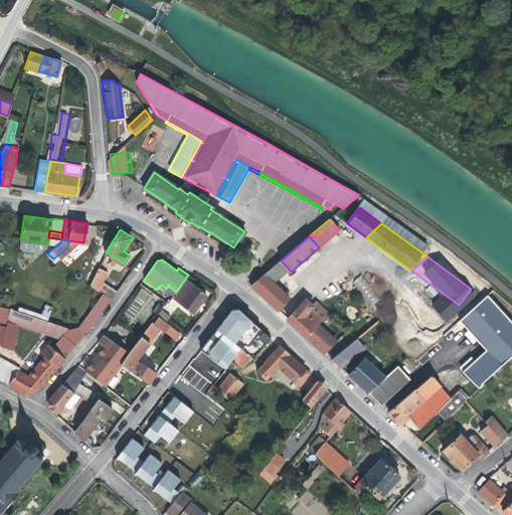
[(281,261),(265,274),(275,283),(291,272),(281,261)]
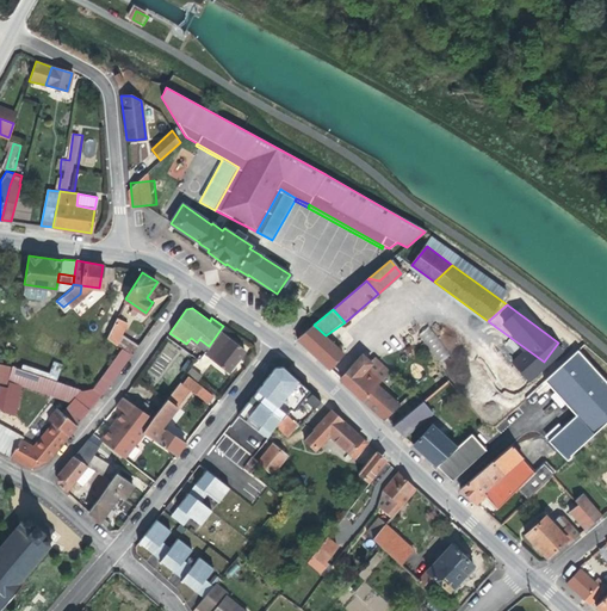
[(107,316),(99,332),(107,337),(116,321),(107,316)]
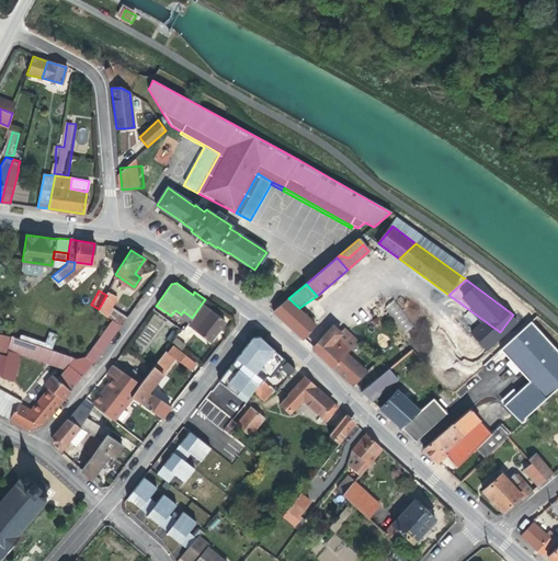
[(99,309),(98,311),(105,317),(106,316),(112,320),(121,325),(127,317),(112,306),(116,297),(107,292),(106,295),(99,309)]
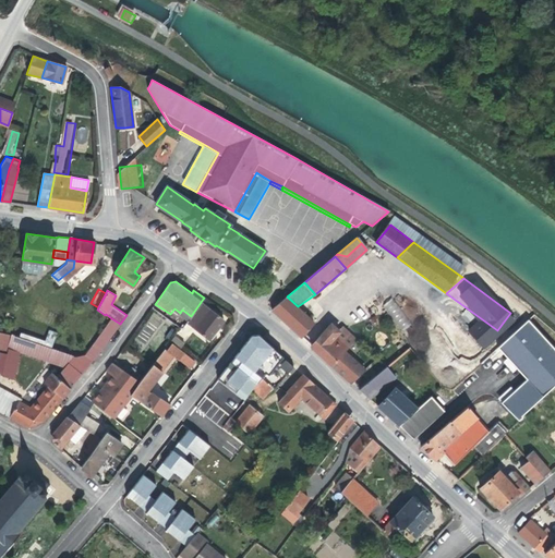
[(287,296),(272,310),(302,337),(315,323),(298,306),(287,296)]
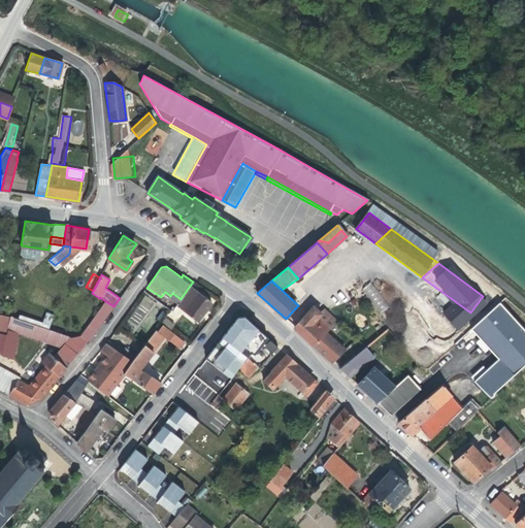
[(383,314),(392,307),(374,283),(365,290),(383,314)]
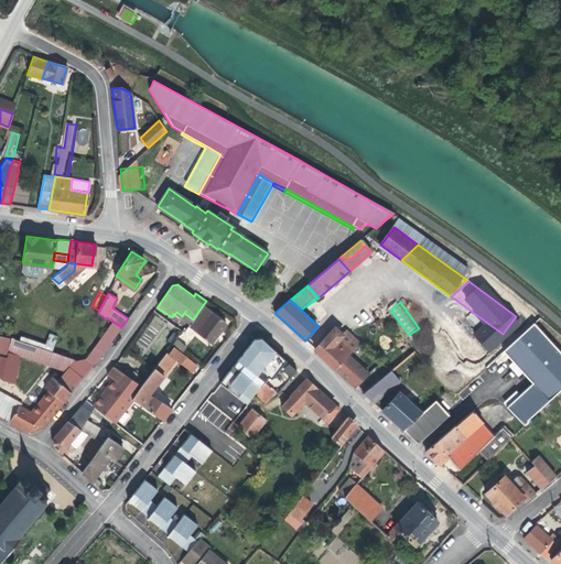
[(189,324),(189,325),(212,344),(227,324),(203,305),(193,320),(189,324)]
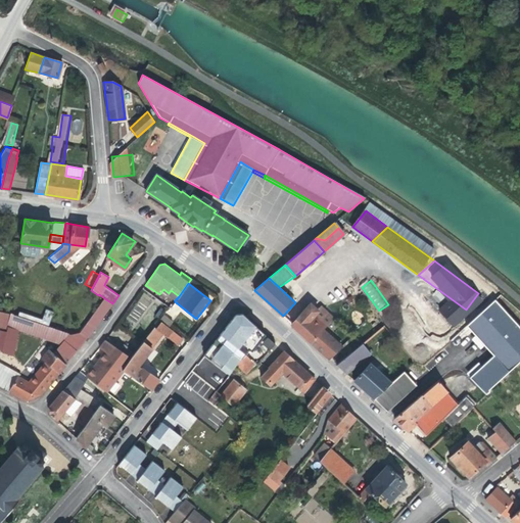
[(146,292),(131,320),(140,325),(154,297),(146,292)]
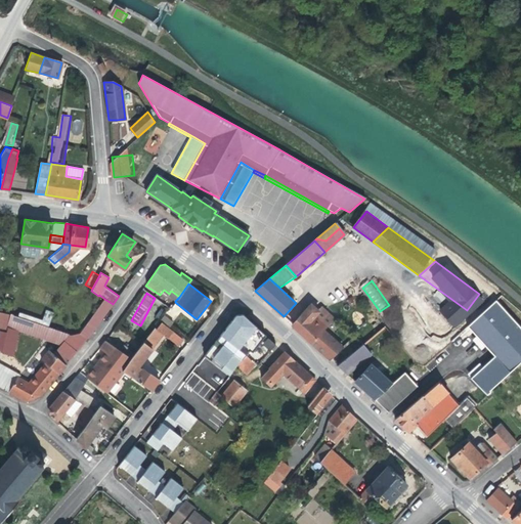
[(169,297),(165,302),(171,307),(175,302),(175,301),(169,297)]
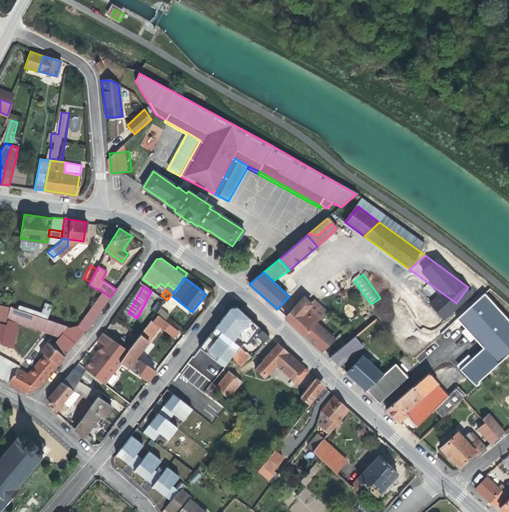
[(77,326),(69,328),(83,333),(92,323),(110,297),(102,292),(77,326)]
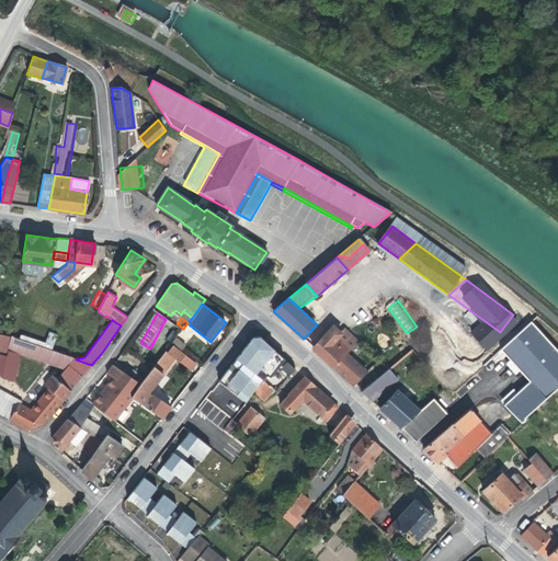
[(332,328),(314,347),(333,366),(346,353),(351,350),(338,339),(340,335),(332,328)]
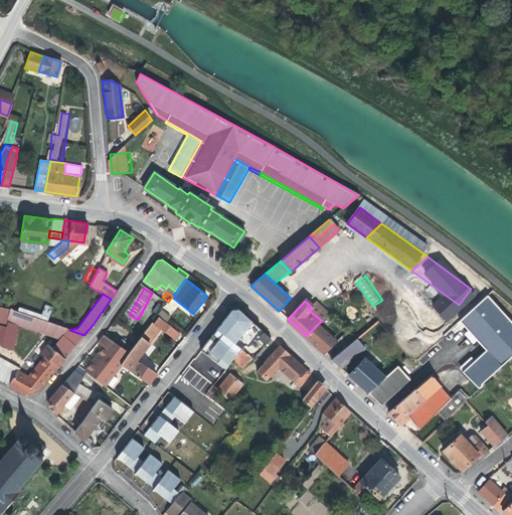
[(10,308),(7,321),(19,325),(60,340),(68,330),(10,308)]
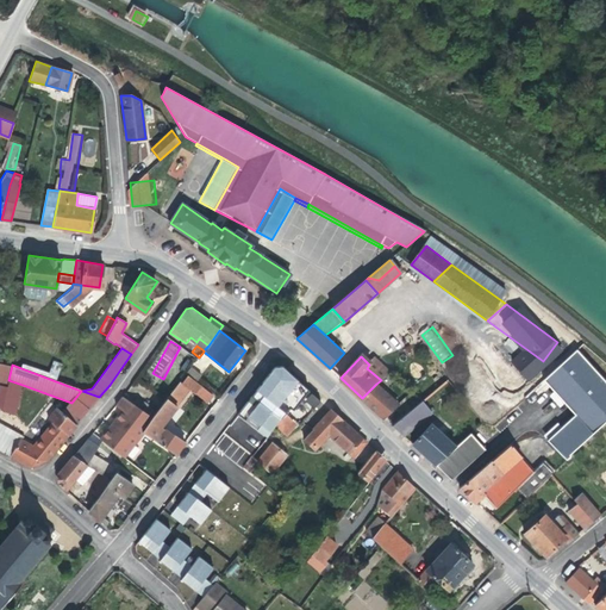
[(275,368),(266,379),(295,403),(308,390),(283,367),(275,368)]
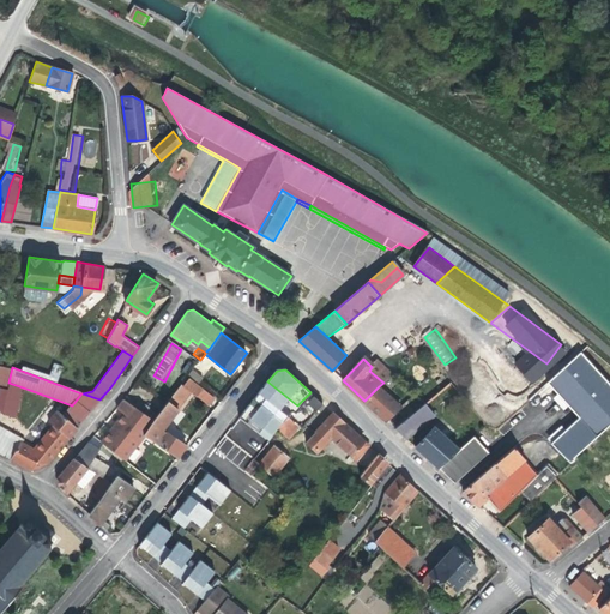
[(192,377),(204,381),(206,375),(194,371),(192,377)]
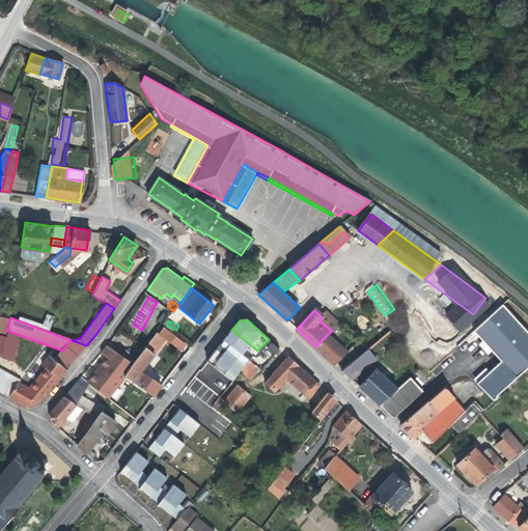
[(488,325),(451,357),(465,370),(500,338),(488,325)]
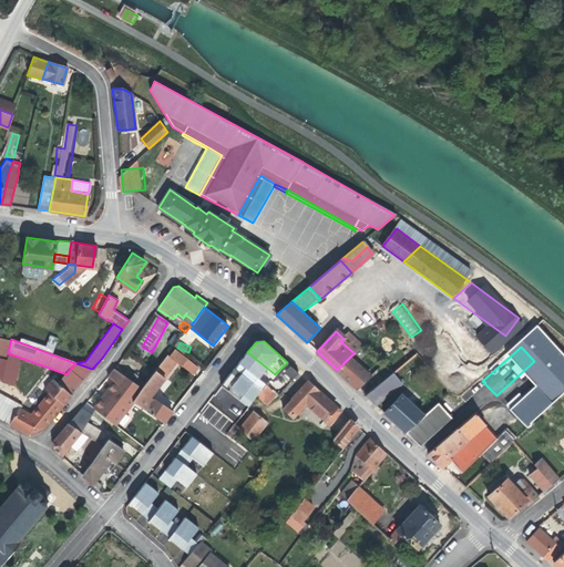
[(142,389),(133,402),(142,408),(164,423),(172,413),(151,399),(176,364),(180,368),(186,360),(174,351),(168,358),(166,357),(142,389)]
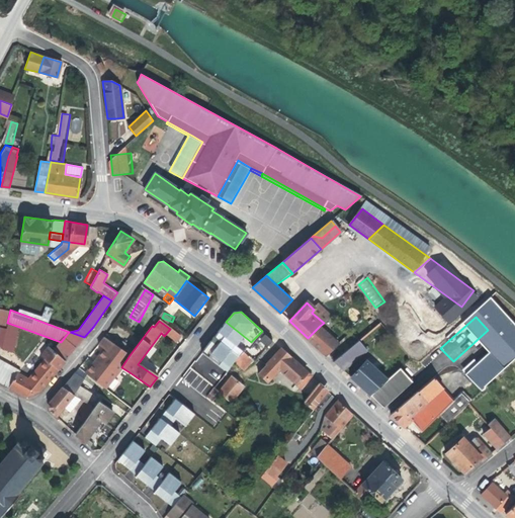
[(226,322),(219,331),(240,347),(244,350),(251,342),(226,322)]
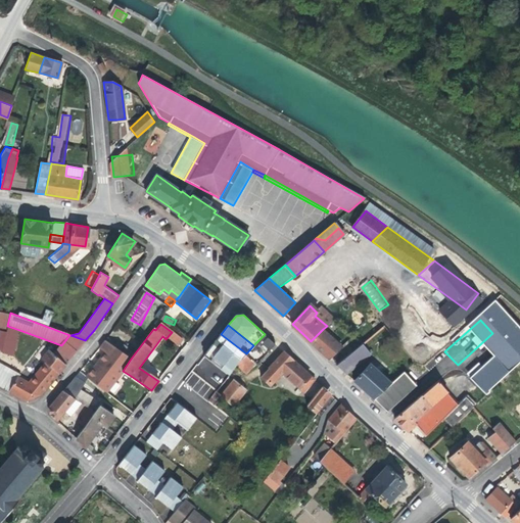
[(385,325),(380,329),(383,332),(381,334),(383,336),(389,331),(385,325)]
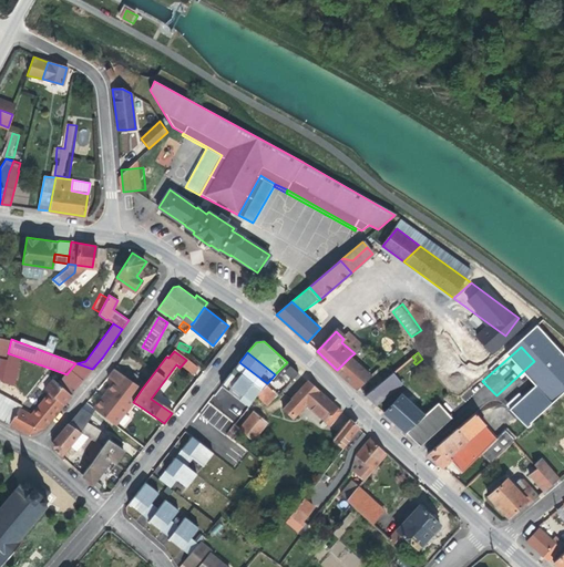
[(1,381),(1,382),(16,385),(21,358),(8,353),(1,381)]
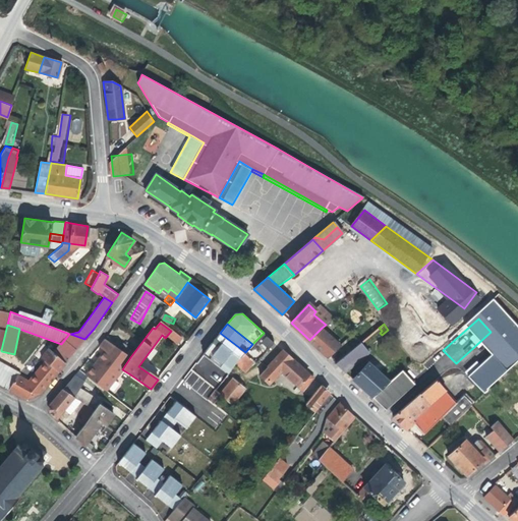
[(341,346),(322,328),(309,340),(328,357),(341,346)]
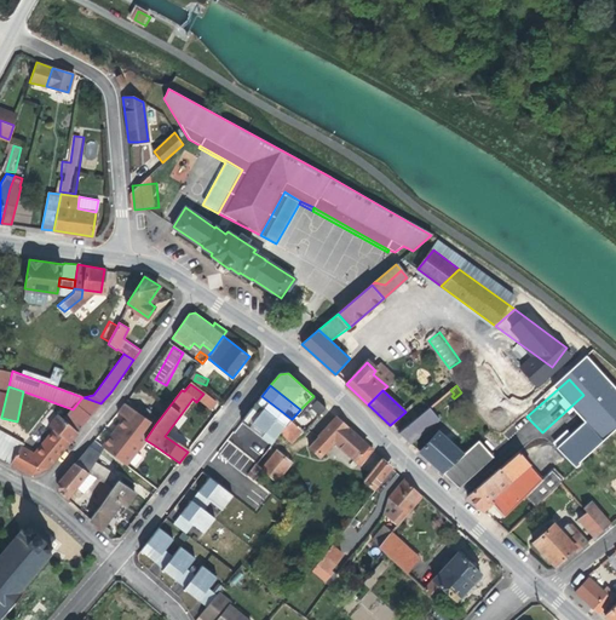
[(450,390),(443,396),(448,402),(454,399),(452,396),(454,394),(450,390)]
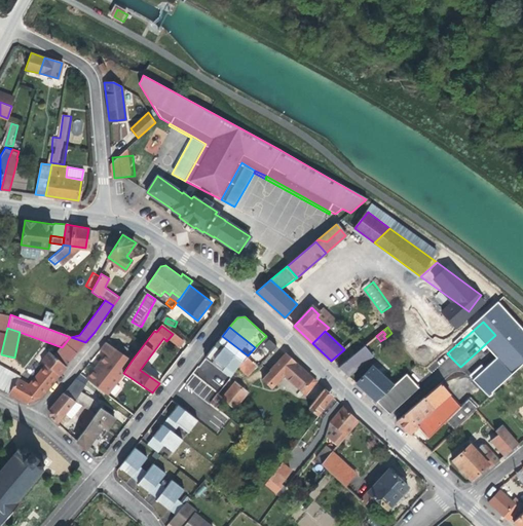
[(222,336),(169,405),(182,416),(188,408),(223,435),(231,423),(208,405),(210,402),(224,383),(221,381),(244,352),(222,336)]
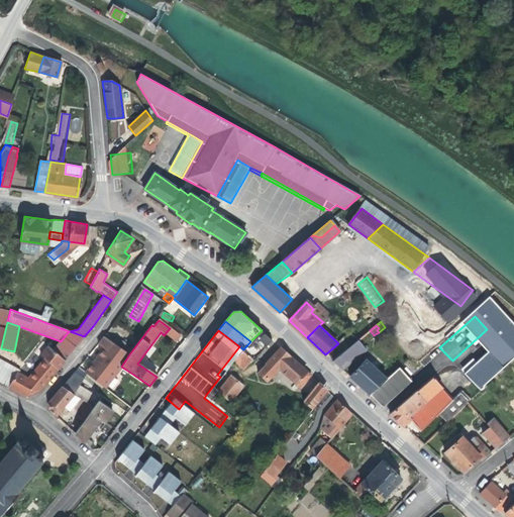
[(243,349),(242,350),(252,360),(253,362),(258,357),(273,340),(262,330),(250,341),(243,349)]
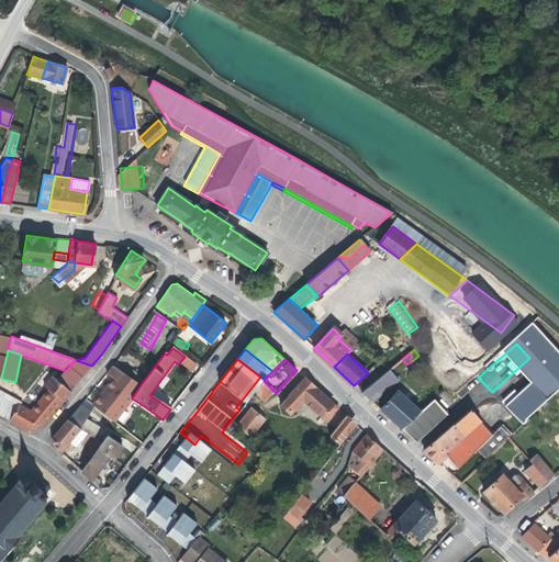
[(402,359),(395,364),(400,370),(406,364),(402,359)]
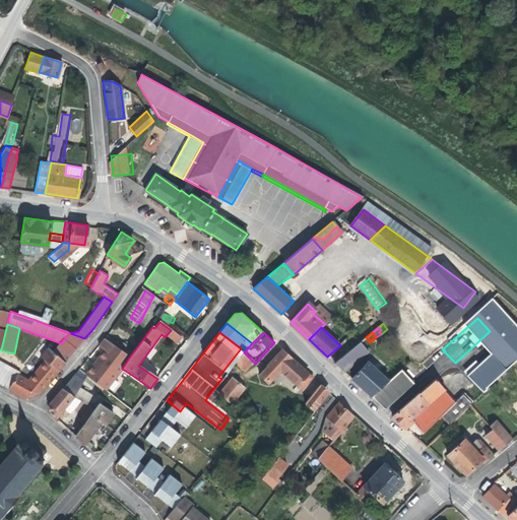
[(17,374),(9,389),(27,399),(41,391),(84,338),(70,333),(69,333),(61,343),(53,353),(49,349),(42,359),(45,362),(30,380),(17,374)]
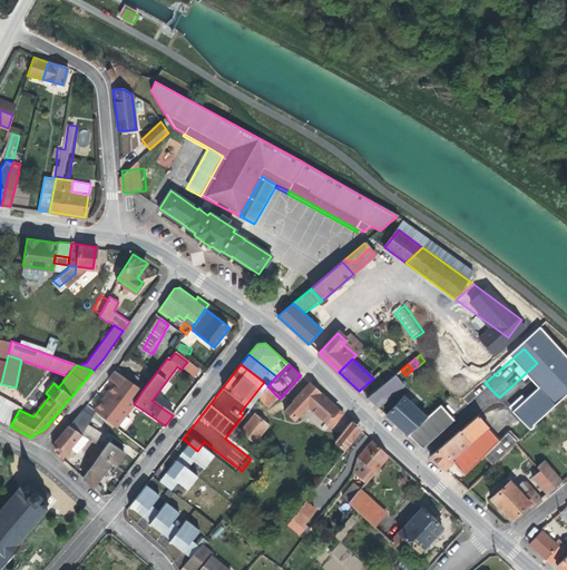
[(401,370),(368,399),(378,408),(403,386),(399,381),(406,375),(401,370)]
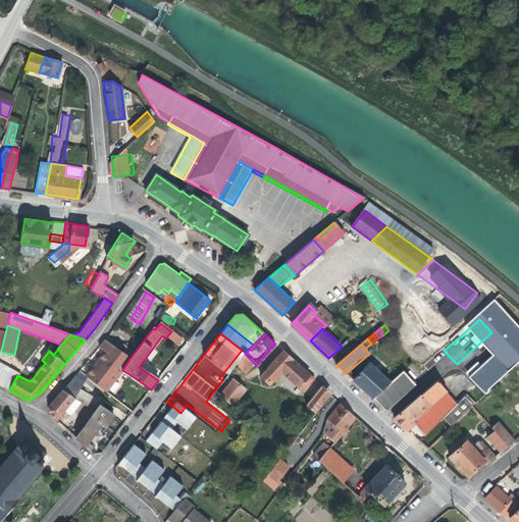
[(105,340),(99,348),(117,360),(114,364),(117,366),(113,372),(126,381),(131,375),(122,370),(131,358),(105,340)]
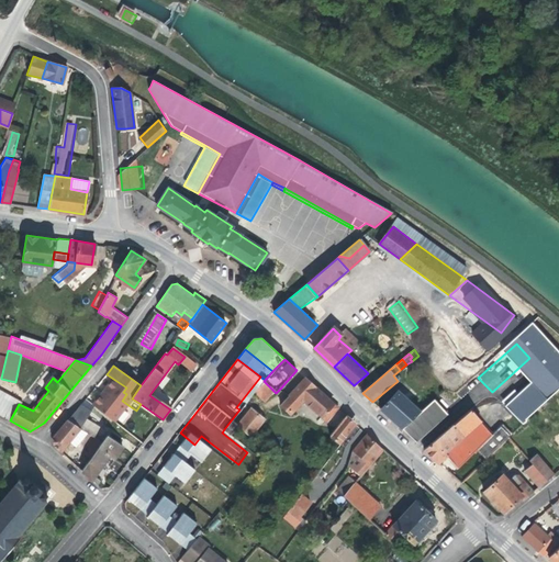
[(478,378),(472,383),(485,397),(492,392),(478,378)]
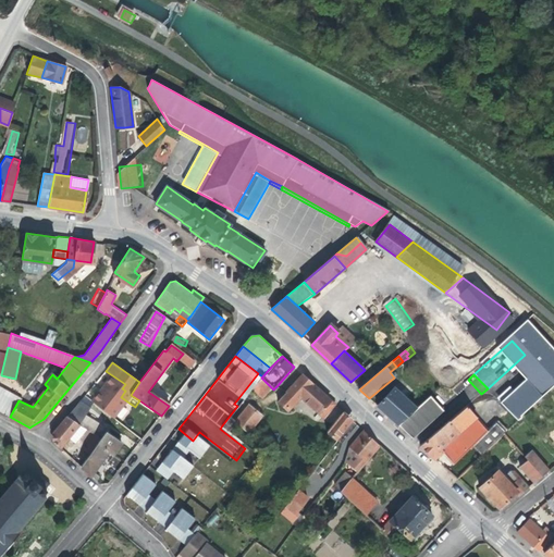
[(286,393),(278,401),(285,409),(284,410),(286,412),(300,398),(323,418),(334,404),(303,375),(286,393)]
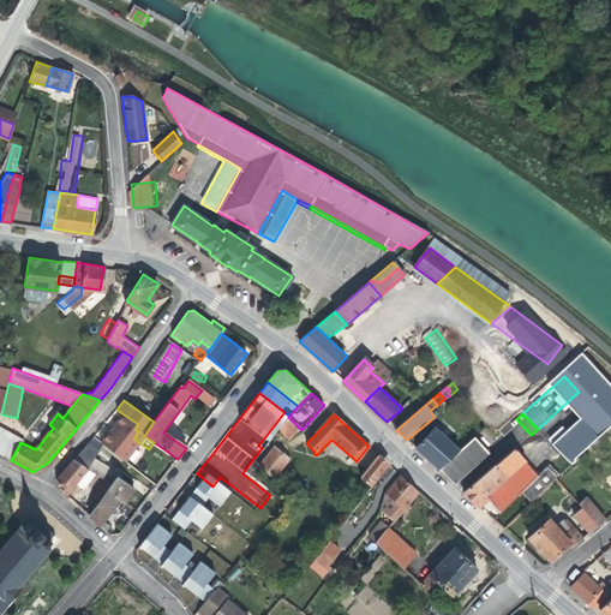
[(288,417),(279,429),(289,440),(300,429),(288,417)]
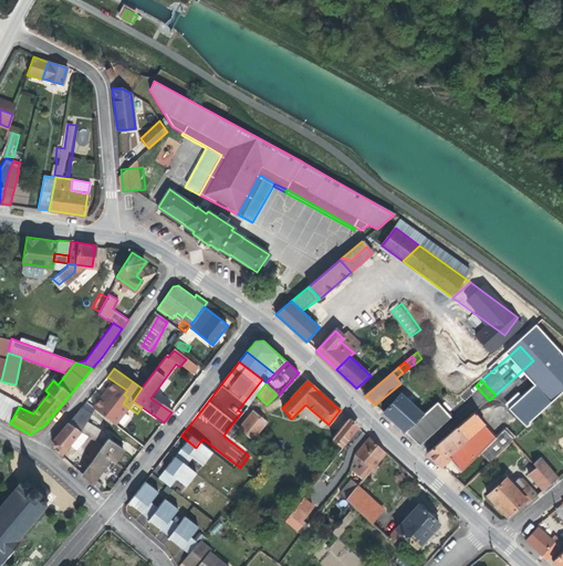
[(402,394),(384,412),(405,432),(431,408),(427,404),(419,410),(402,394)]
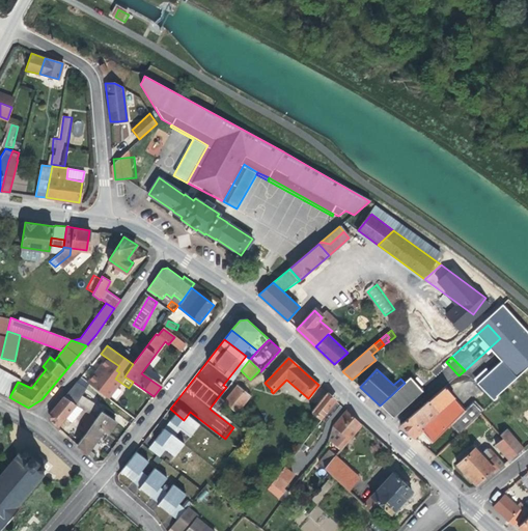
[(405,383),(380,406),(395,419),(426,391),(413,375),(405,383)]
